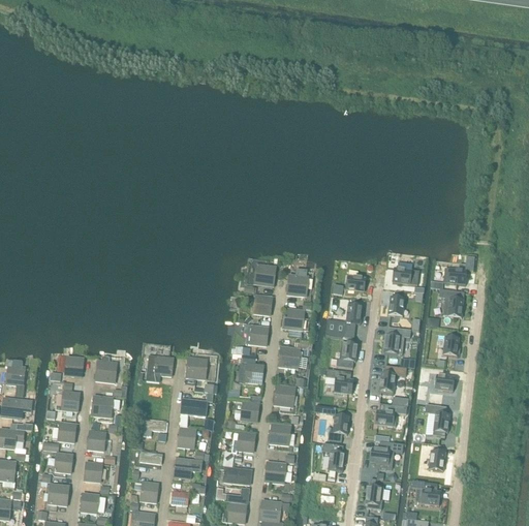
[(251,257),(250,266),(256,267),(254,283),(273,286),(276,267),(256,264),(257,258),(251,257)]
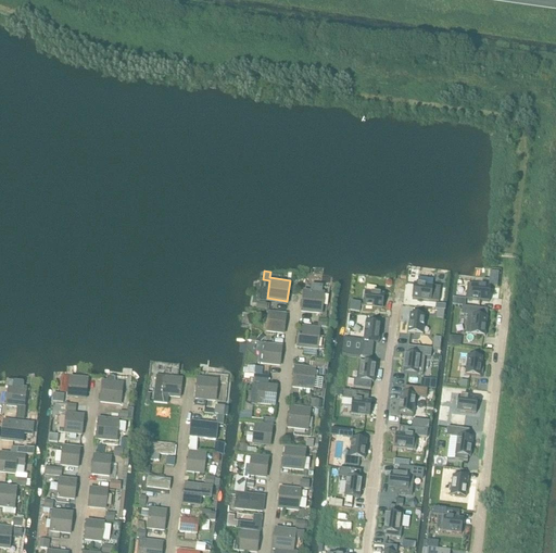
[(414,281),(412,296),(439,299),(441,285),(432,284),(433,277),(418,275),(417,281),(414,281)]
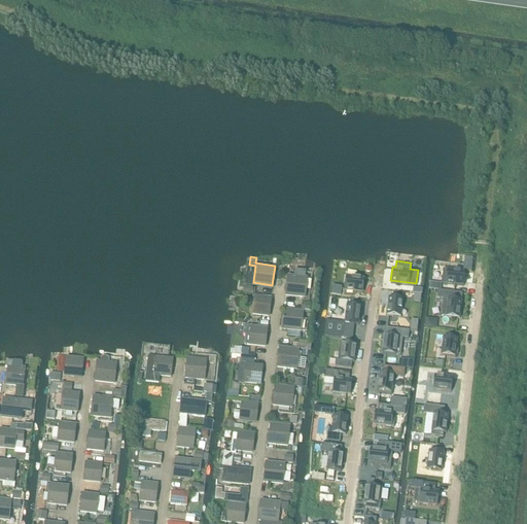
[(287,273),(285,292),(304,294),(307,275),(306,275),(307,269),(295,267),(294,274),(287,273)]
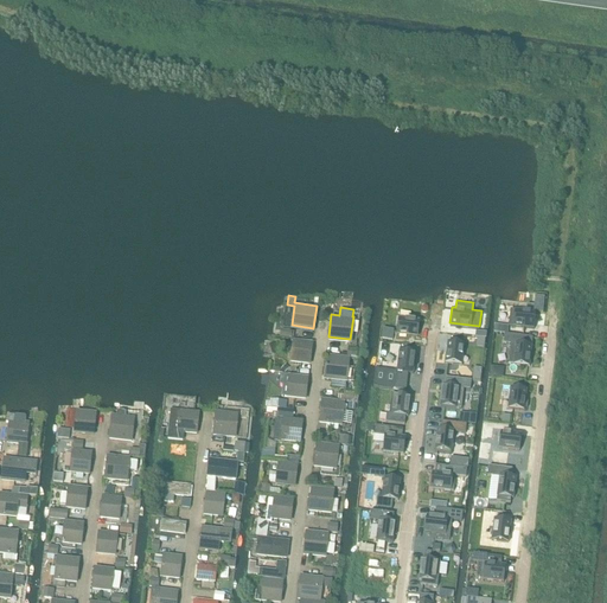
[(510,307),(509,324),(534,326),(536,309),(510,307)]
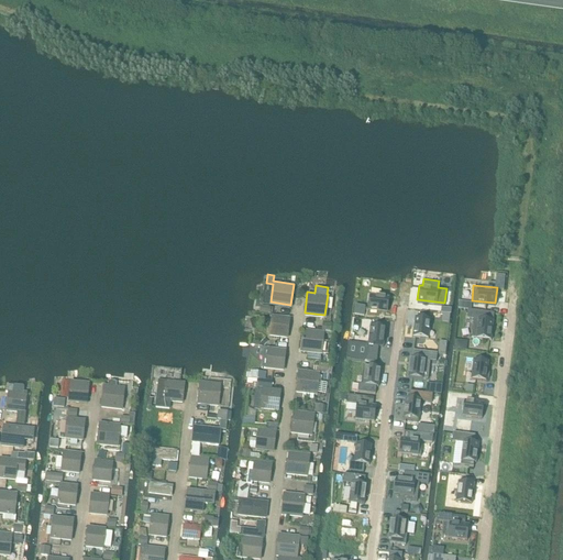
[(370,292),(368,307),(387,309),(389,295),(370,292)]
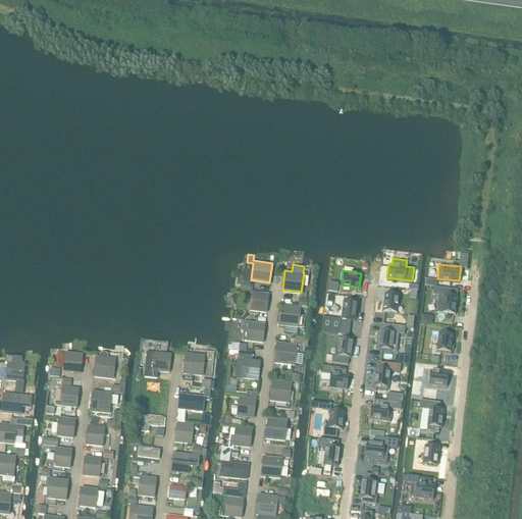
[(329,279),(328,288),(337,289),(338,280),(329,279)]
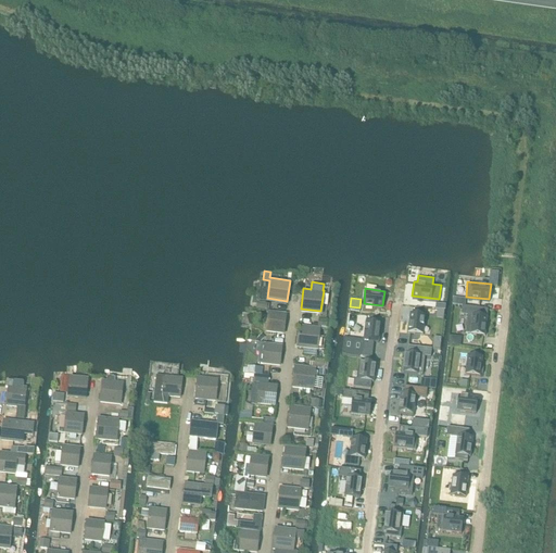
[(463,303),(462,312),(468,313),(466,331),(485,334),(488,314),(485,314),(485,306),(463,303)]
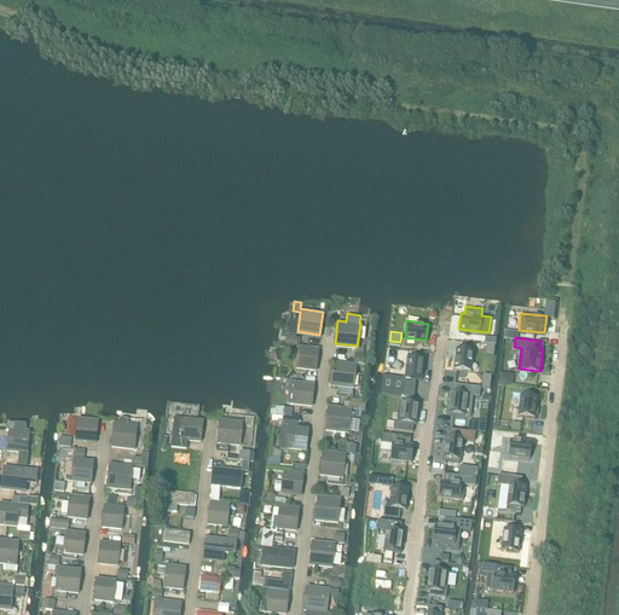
[(299,344),(296,366),(316,369),(318,347),(299,344)]
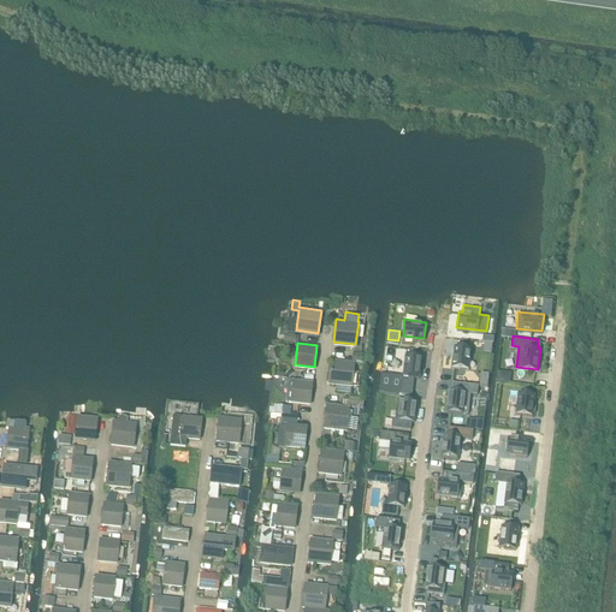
[(455,344),(452,366),(468,367),(472,346),(455,344)]
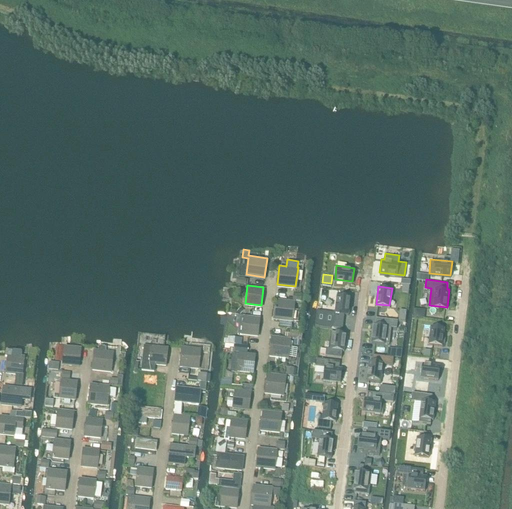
[(318,309),(316,324),(319,324),(319,325),(330,326),(333,324),(342,325),(344,312),(348,313),(351,295),(337,294),(335,311),(318,309)]
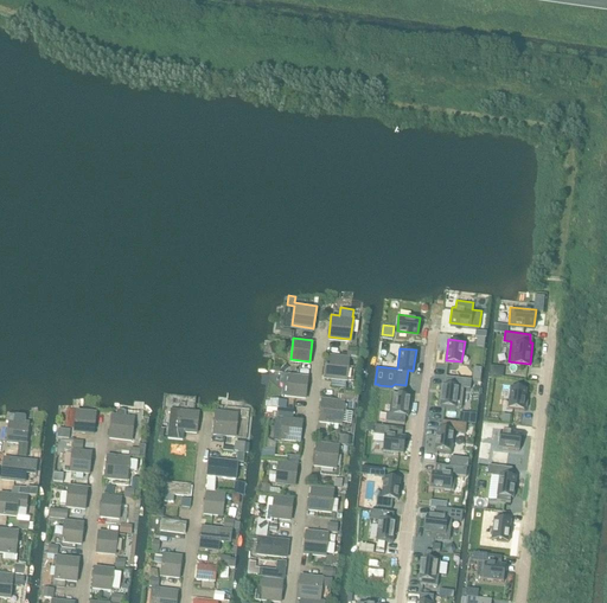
[(327,353),(324,376),(332,377),(331,384),(345,385),(346,378),(349,355),(327,353)]
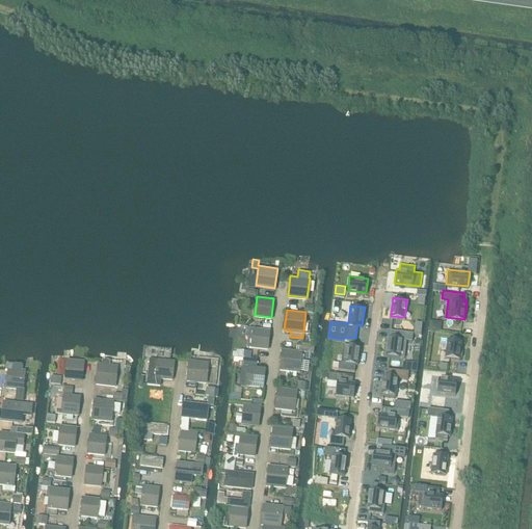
[(247,326),(246,336),(248,336),(247,345),(251,345),(267,347),(269,328),(254,326),(247,326)]
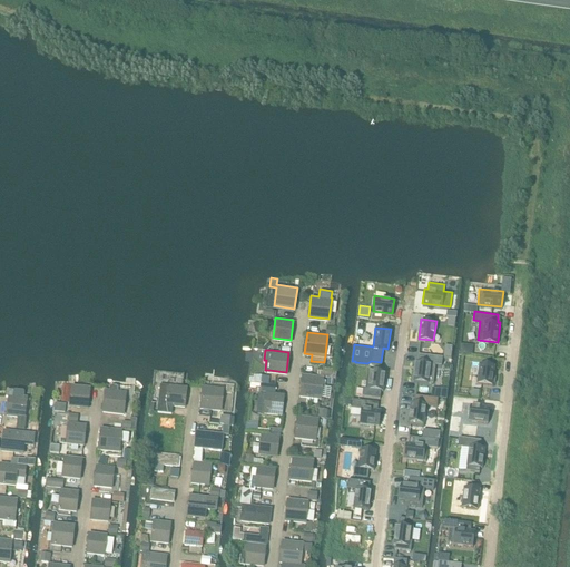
[(415,360),(413,379),(433,382),(435,363),(441,363),(442,355),(419,352),(418,360),(415,360)]
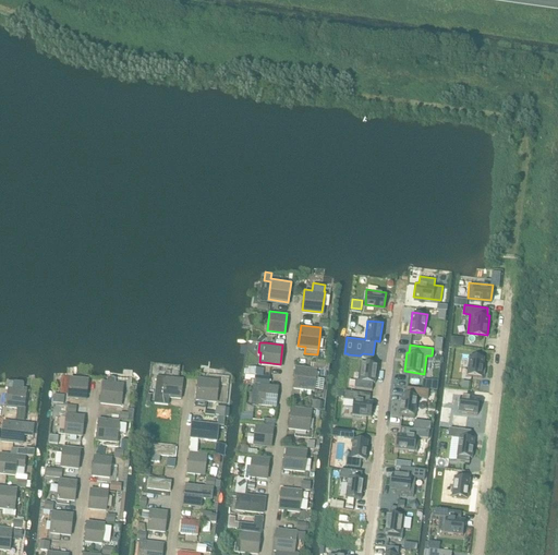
[(469,353),(466,373),(482,375),(482,373),(485,373),(485,366),(483,366),(484,356),(469,353)]
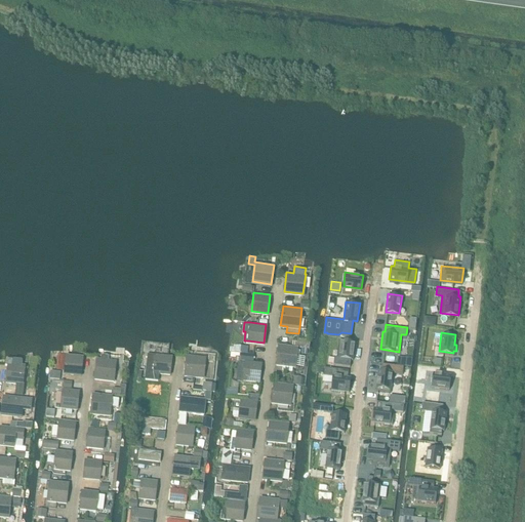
[(334,355),(333,363),(350,365),(351,358),(353,358),(355,340),(338,338),(336,355),(334,355)]
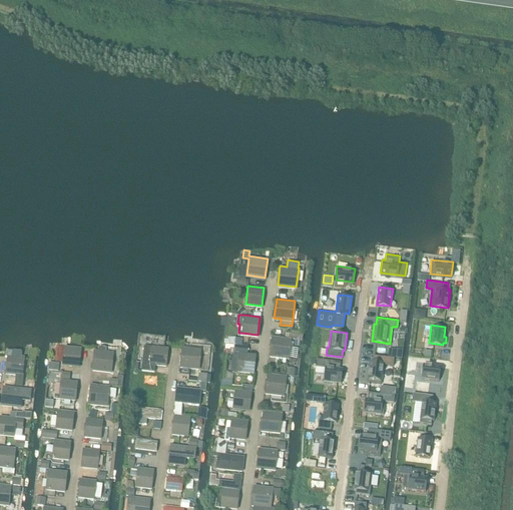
[(228,335),(227,342),(235,343),(241,344),(242,337),(228,335)]
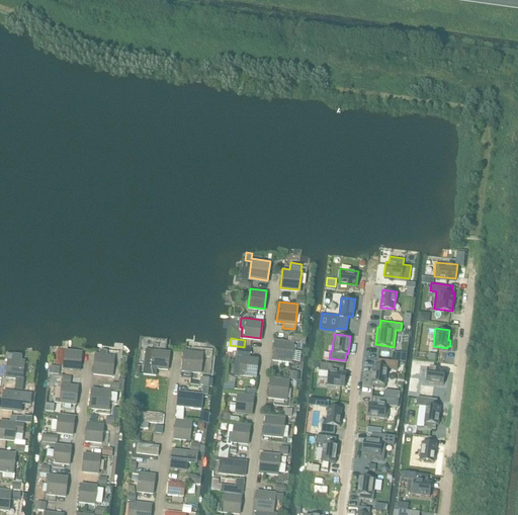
[(275,339),(272,358),(291,360),(293,341),(275,339)]
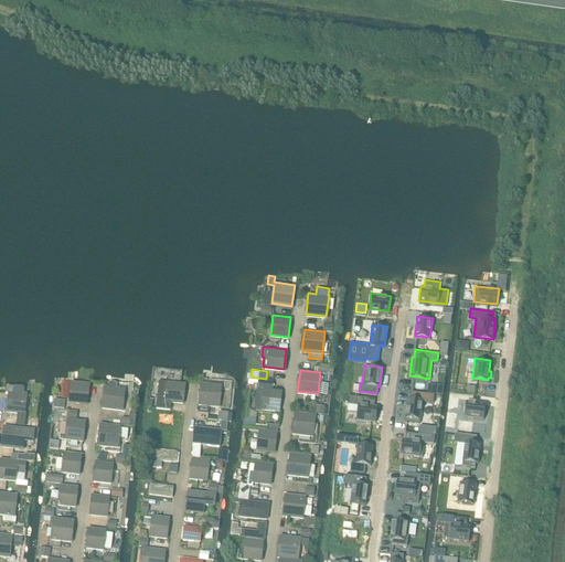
[(104,385),(102,405),(123,407),(124,388),(117,386),(117,381),(116,381),(115,380),(112,379),(110,380),(108,380),(108,385),(104,385)]
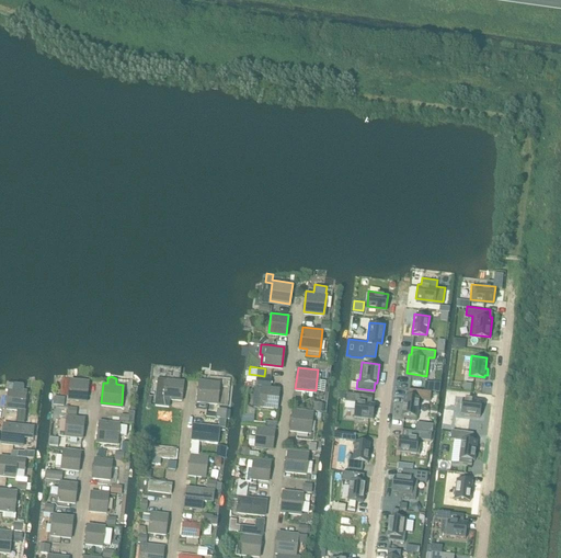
[(71,377),(69,397),(87,399),(89,379),(71,377)]
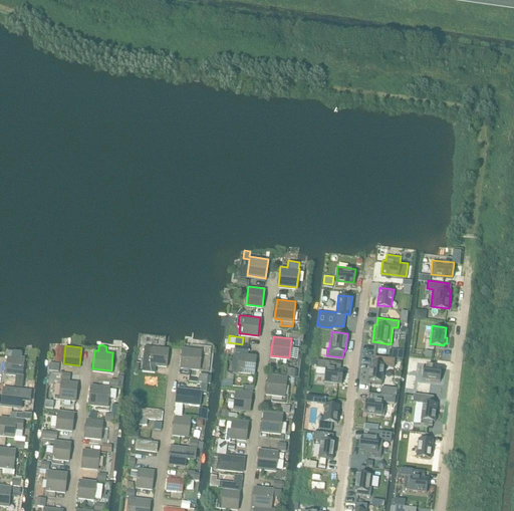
[(153,345),(152,363),(155,363),(167,364),(169,347),(157,346),(153,345)]
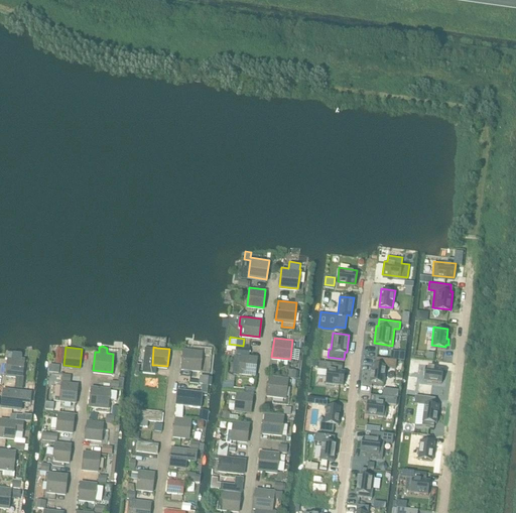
[(182,349),(181,368),(200,370),(202,351),(182,349)]
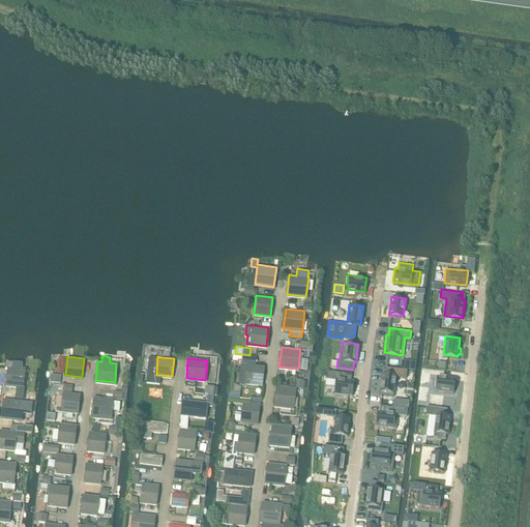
[(8,366),(6,384),(23,386),(25,368),(22,368),(23,362),(22,361),(13,360),(12,360),(12,366),(8,366)]
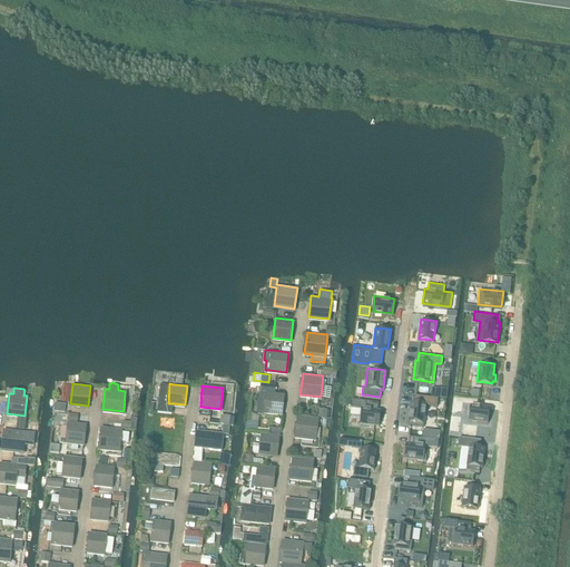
[(259,391),(257,410),(264,410),(264,411),(282,412),(284,393),(266,391),(259,391)]
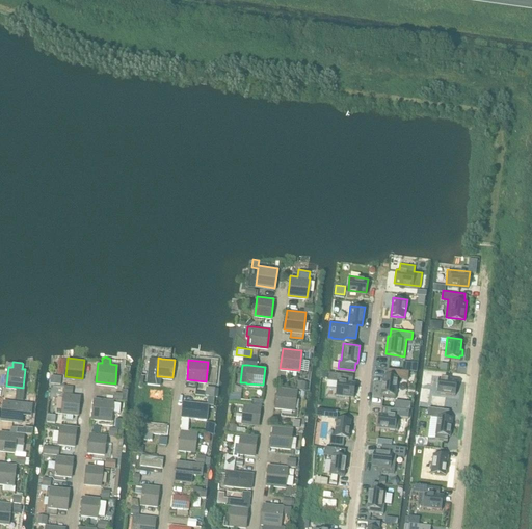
[(383,374),(381,394),(395,396),(398,375),(408,376),(409,370),(388,367),(387,374),(383,374)]
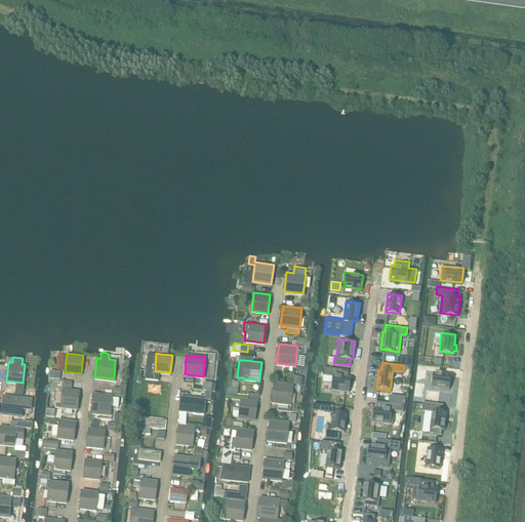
[(324,365),(323,373),(332,374),(331,388),(349,391),(351,375),(348,375),(336,374),(337,367),(324,365)]
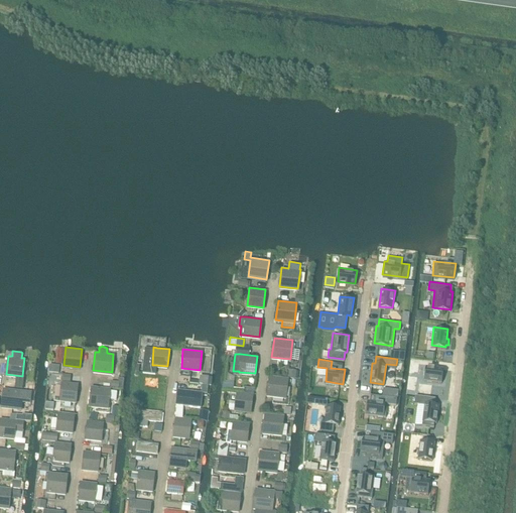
[(49,362),(48,370),(58,371),(59,363),(49,362)]
